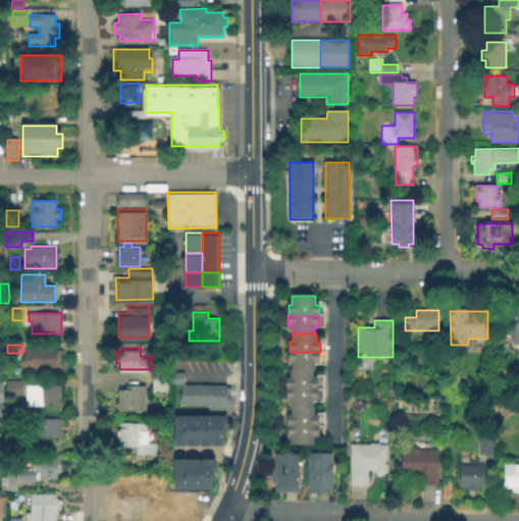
[(61,367),(22,368),(22,355),(26,355),(26,349),(61,349),(61,367)]
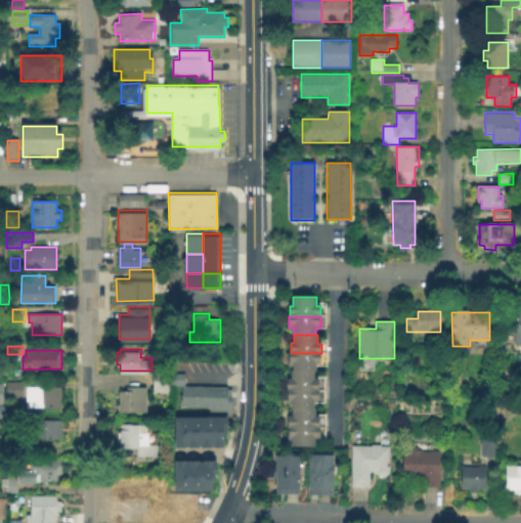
[(294,372),(294,365),(290,365),(290,353),(291,353),(321,353),(321,364),(317,364),(317,372),(314,372),(294,372)]
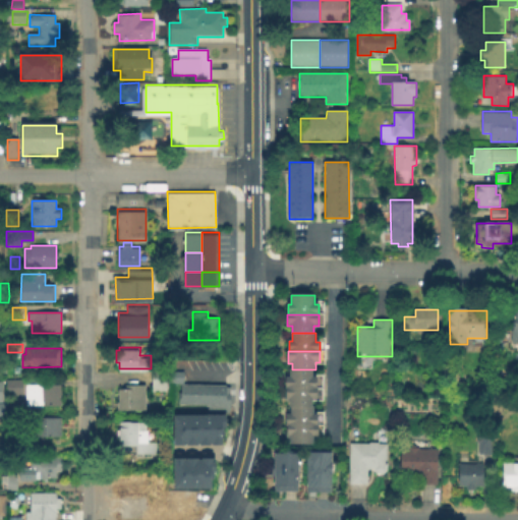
[(356,366),(371,366),(372,353),(356,353),(356,366)]
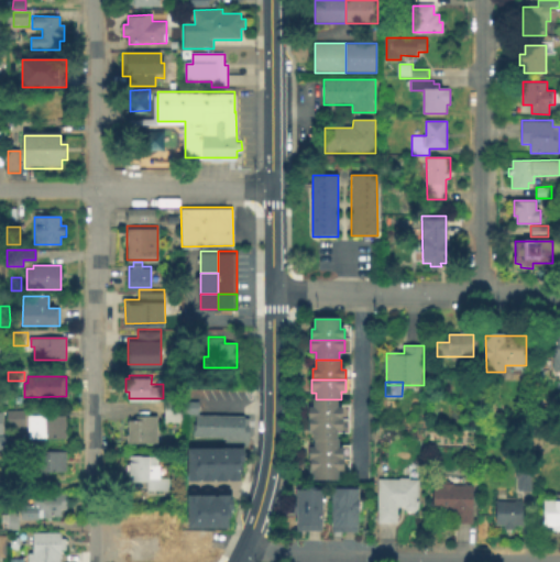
[(249,443),(241,443),(241,439),(224,439),(226,434),(193,433),(193,420),(196,420),(196,412),(183,411),(183,396),(200,396),(199,411),(250,412),(249,443)]
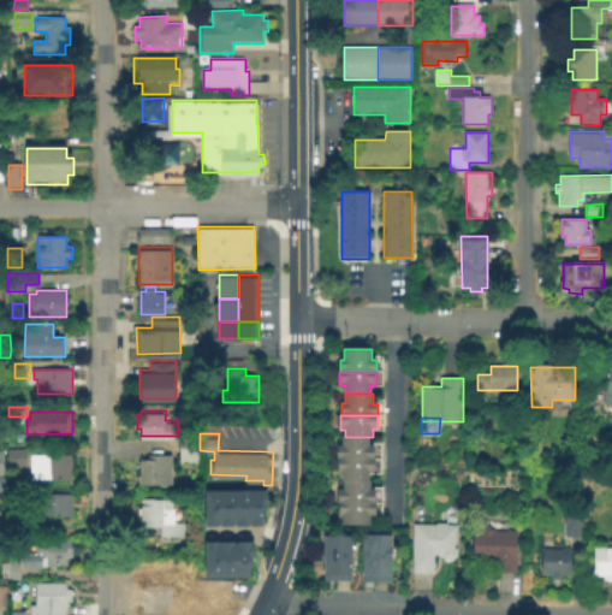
[(337,461),(337,447),(343,447),(343,437),(345,437),(369,437),(369,448),(376,448),(376,461),(337,461)]
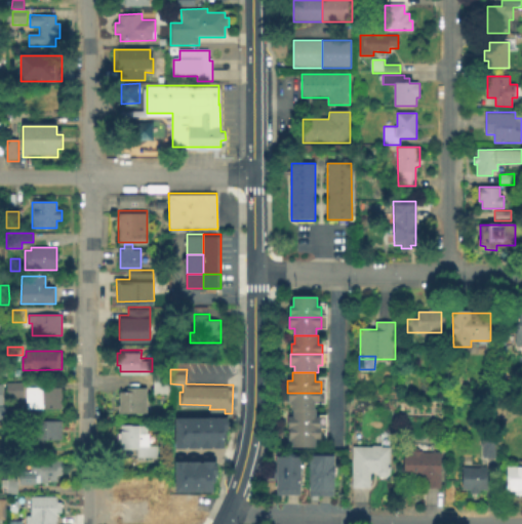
[(168,395),(153,395),(154,378),(168,378),(168,395)]
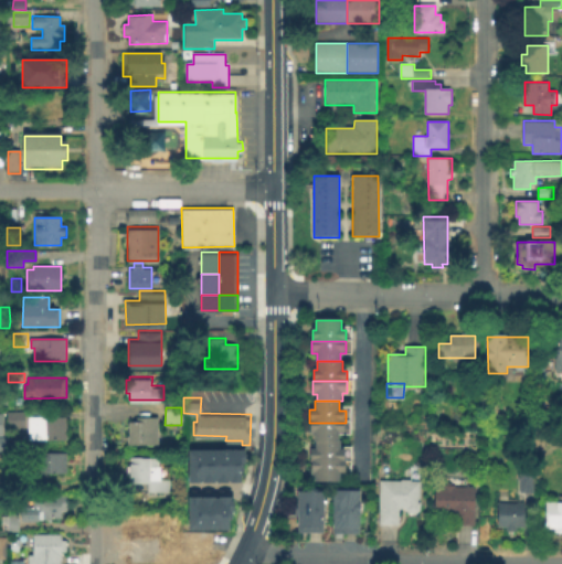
[(8,412),(25,412),(25,428),(8,428),(8,412)]
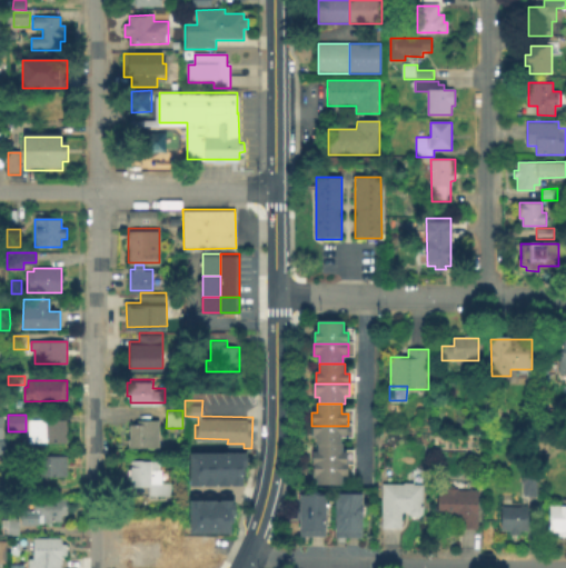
[(68,444),(30,444),(29,421),(67,420),(68,444)]
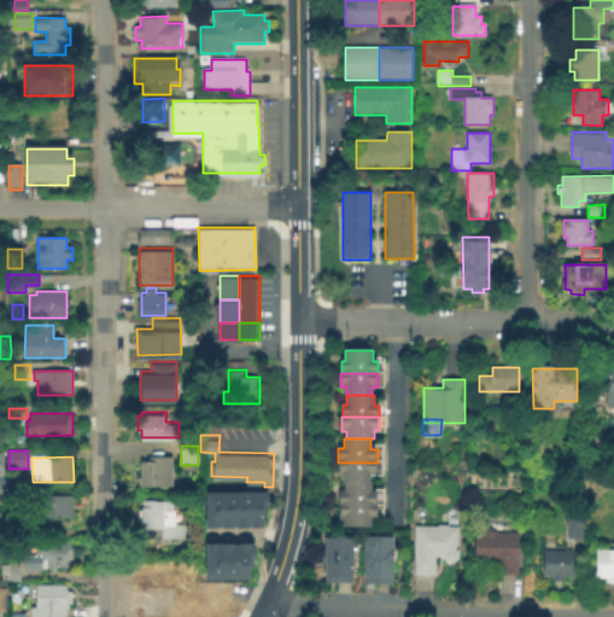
[(173,488),(140,488),(140,463),(150,463),(150,458),(173,458),(173,488)]
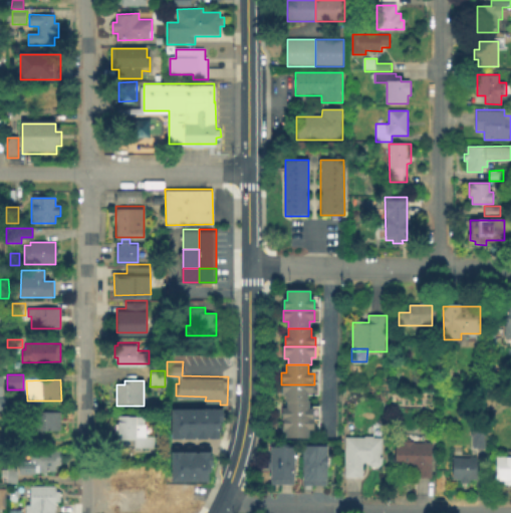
[(287,402),(287,395),(281,395),(281,385),(314,385),(314,395),(309,395),(309,402),(287,402)]
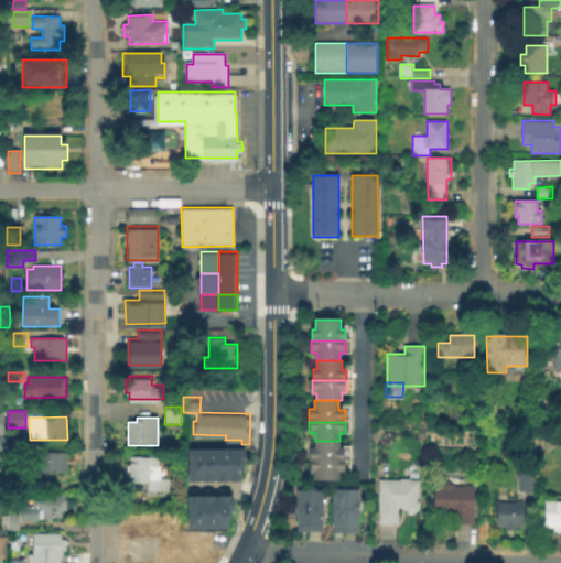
[(310,463),(310,450),(315,450),(315,441),(340,441),(340,450),(346,450),(346,463),(310,463)]
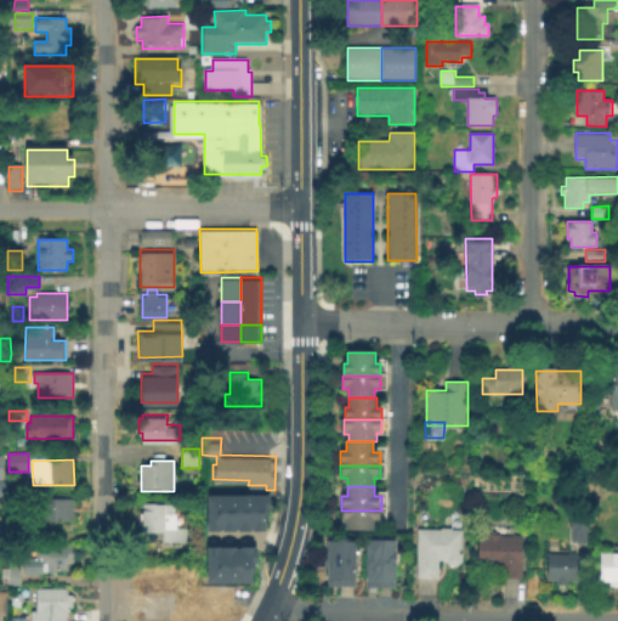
[(222,529),(208,529),(207,492),(222,492),(222,529)]
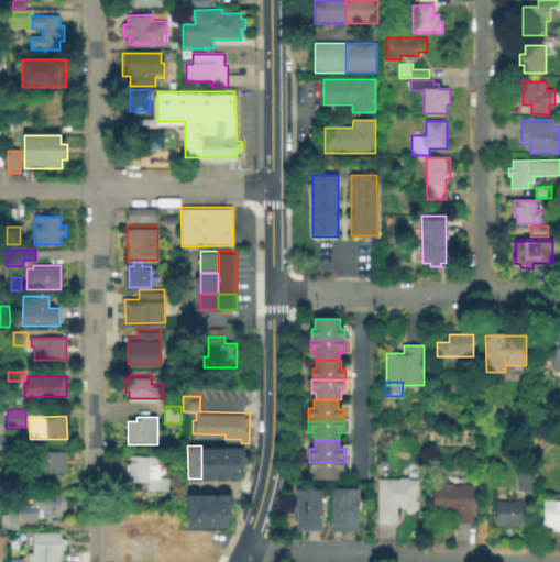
[(215,478),(201,478),(201,445),(215,445),(215,478)]
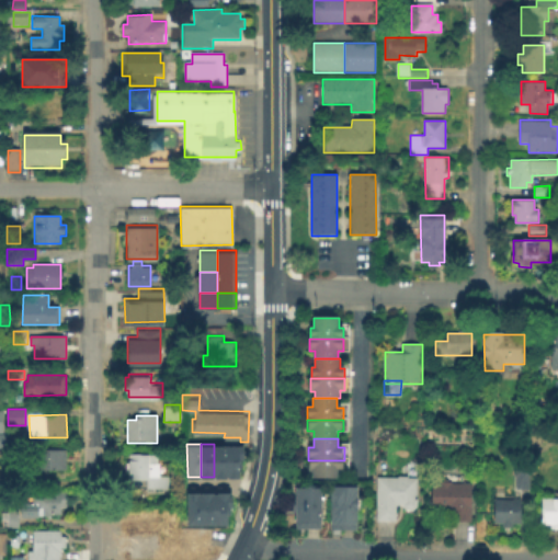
[(228,477),(214,477),(214,444),(228,444),(228,477)]
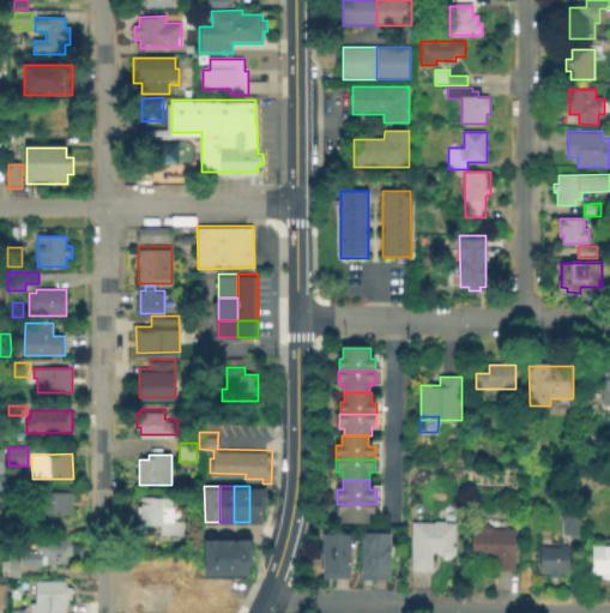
[(261,522),(249,522),(249,486),(265,486),(265,510),(261,510),(261,522)]
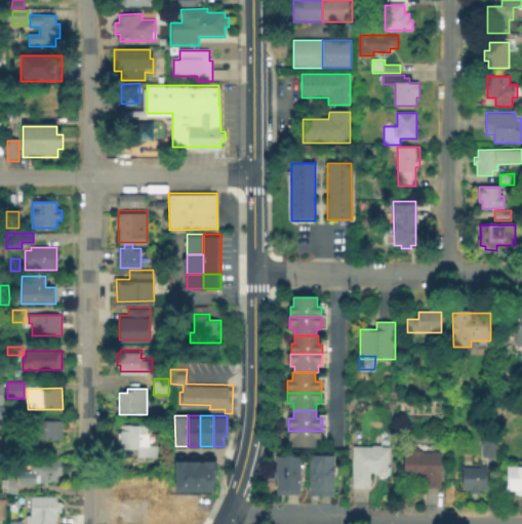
[(63,440),(30,440),(30,421),(63,421),(63,440)]
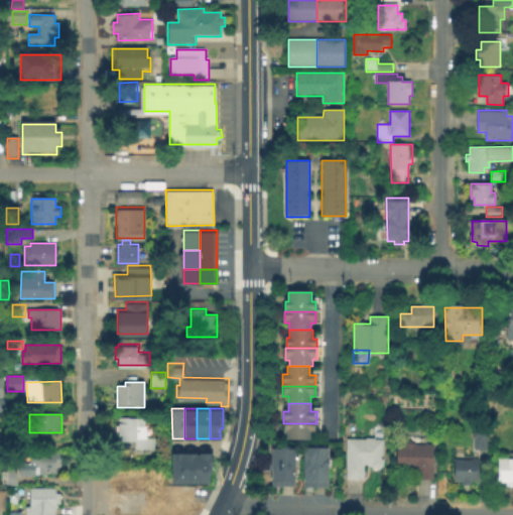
[(155,452),(134,451),(135,442),(118,441),(119,418),(144,418),(144,426),(148,426),(147,438),(156,439),(155,452)]
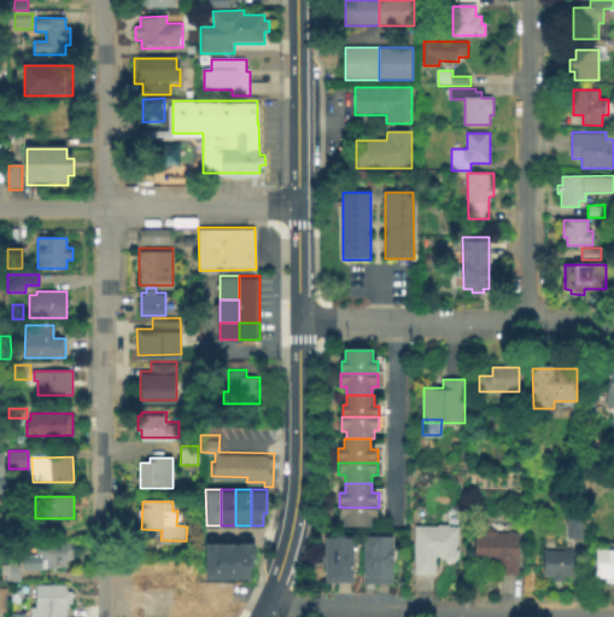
[(583,540),(566,540),(566,506),(583,506),(583,540)]
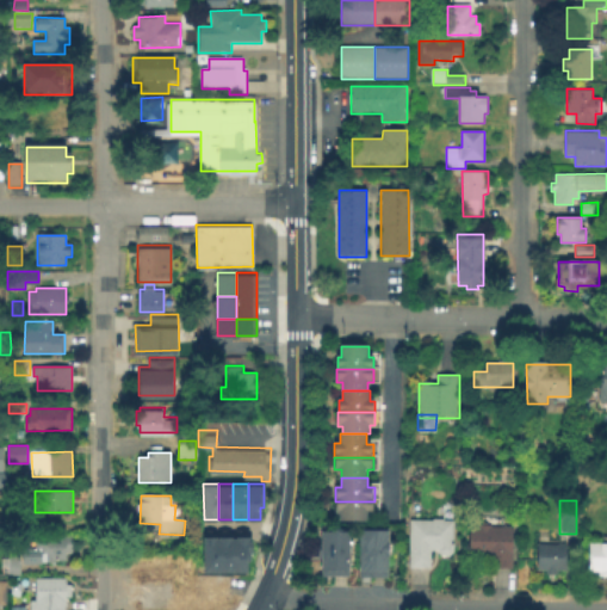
[(367,523),(340,523),(340,515),(335,515),(335,501),(375,501),(375,515),(367,515),(367,523)]
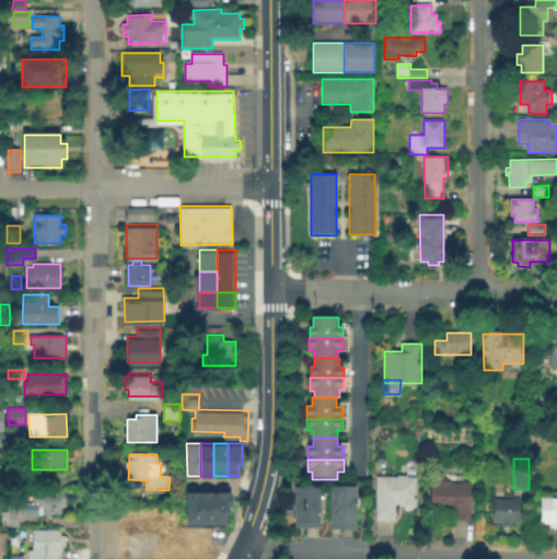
[(46,474),(46,486),(22,485),(22,474),(46,474)]
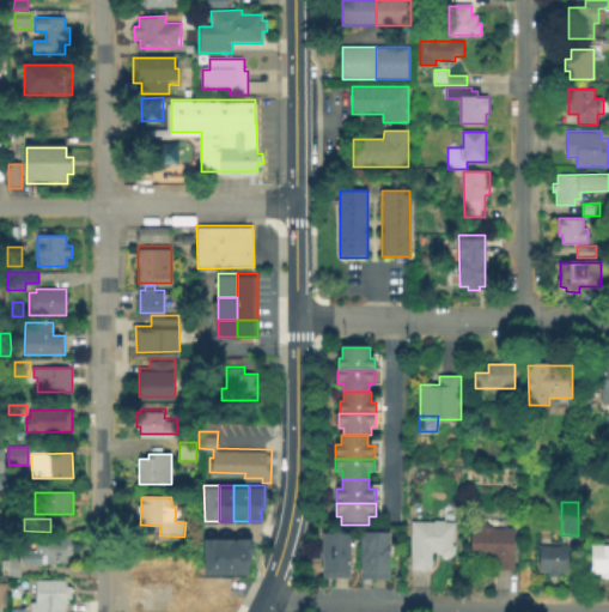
[(450,538),(456,539),(456,559),(442,559),(442,552),(432,552),(432,571),(410,570),(412,521),(450,522),(450,538)]
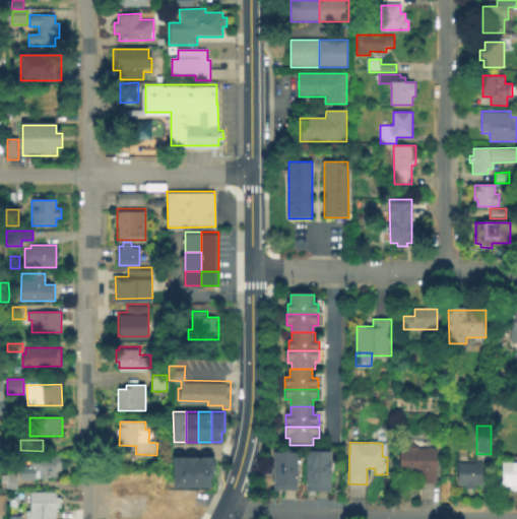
[(436,484),(416,484),(416,475),(400,474),(401,448),(407,448),(407,444),(418,444),(418,448),(437,449),(436,484)]
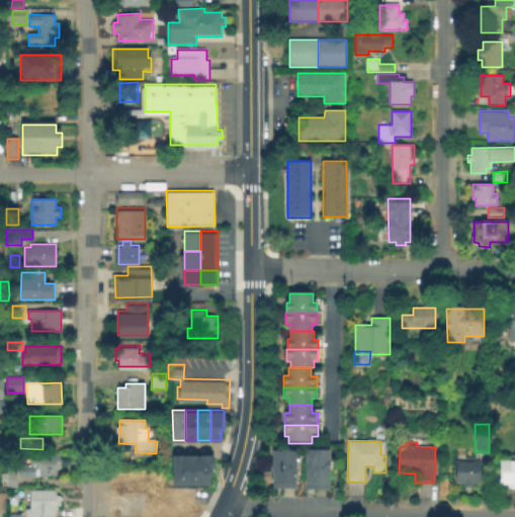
[(298,489),(273,489),(272,450),(297,450),(298,489)]
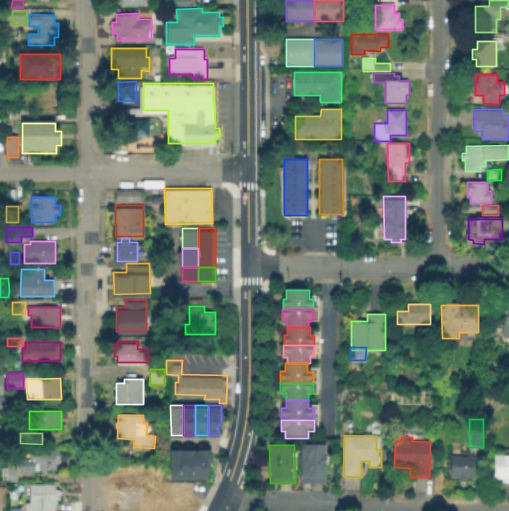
[(327,483),(303,483),(303,446),(327,446),(327,483)]
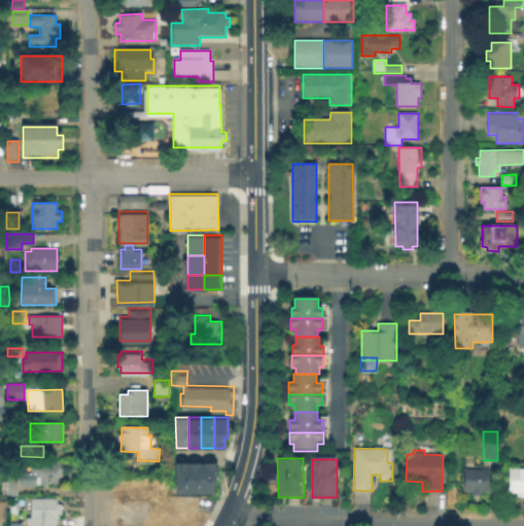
[(64,478),(58,478),(58,483),(49,483),(49,487),(19,487),(20,496),(8,496),(7,479),(26,479),(25,471),(31,471),(31,461),(64,460),(64,478)]
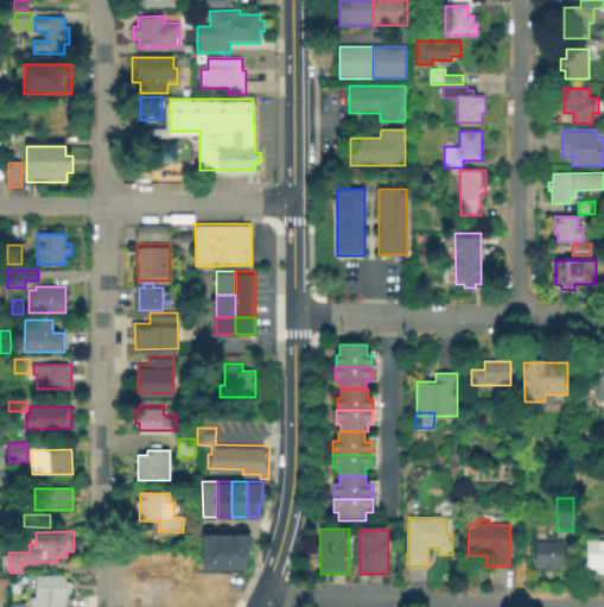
[(218,531),(218,567),(203,567),(203,531),(218,531)]
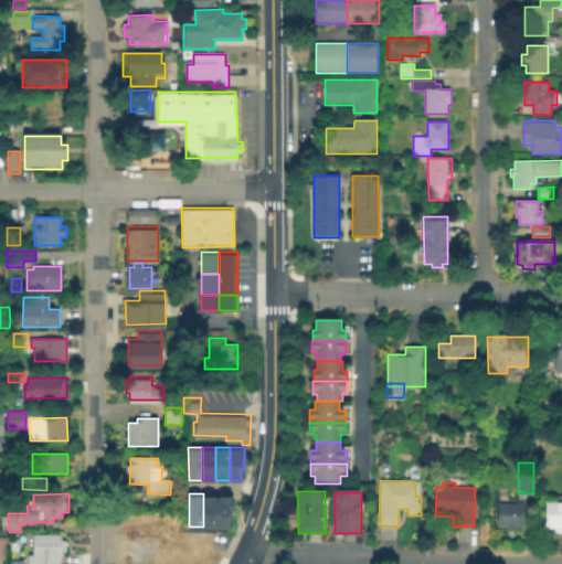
[(216,493),(203,493),(203,527),(216,525),(216,493)]
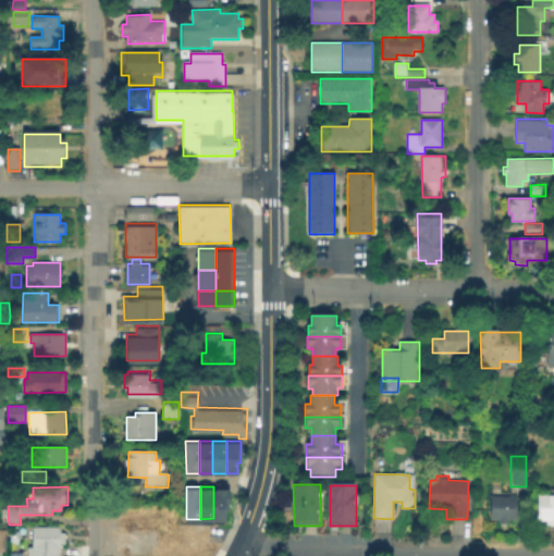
[(226,518),(213,518),(213,486),(228,486),(228,490),(230,490),(231,501),(228,501),(228,508),(225,508),(226,518)]
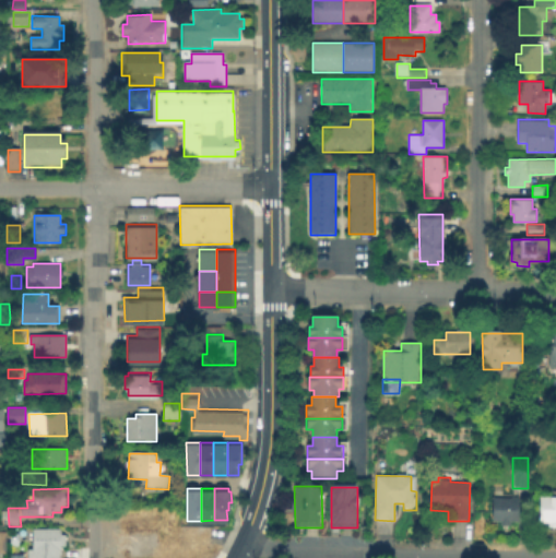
[(555,530),(548,530),(548,523),(540,523),(540,497),(551,497),(551,493),(555,493),(555,530)]
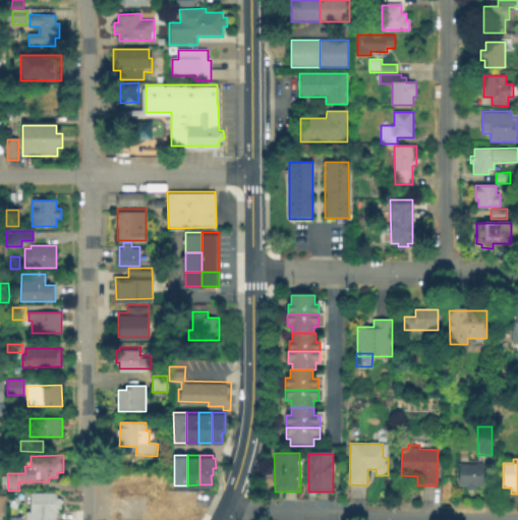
[(483,486),(473,486),(473,492),(462,492),(462,485),(453,485),(453,463),(483,462),(483,486)]
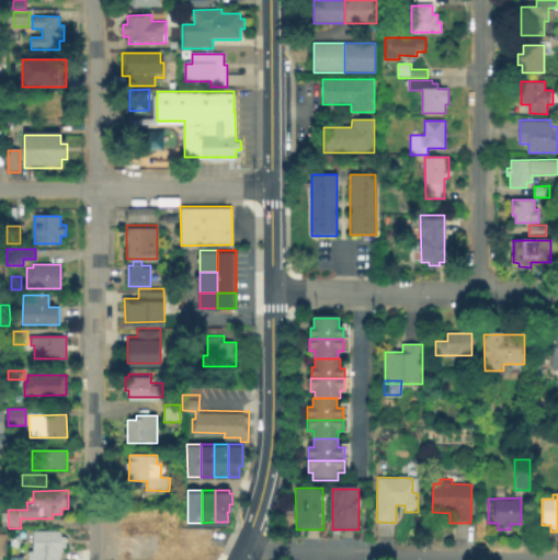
[(129,510),(129,520),(131,520),(131,523),(173,523),(173,521),(175,521),(175,510),(129,510)]
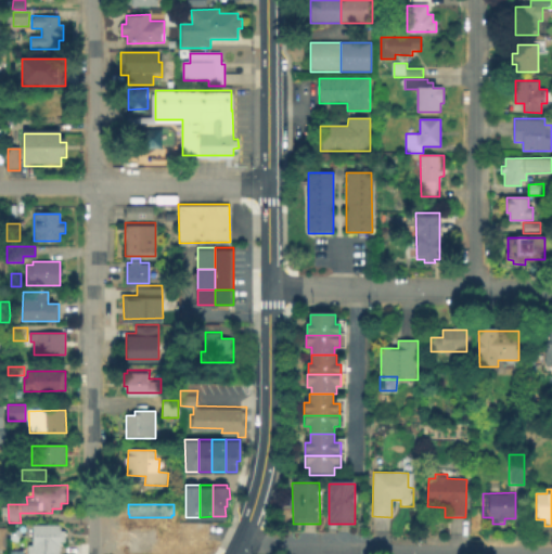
[(61,553),(33,553),(33,526),(61,525),(61,530),(65,530),(65,543),(61,543),(61,553)]
